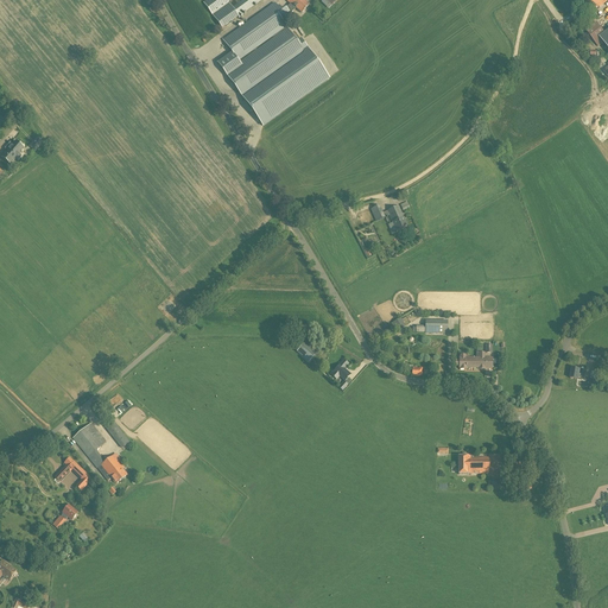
[(207,0),(203,2),(222,30),(263,0),(207,0)]
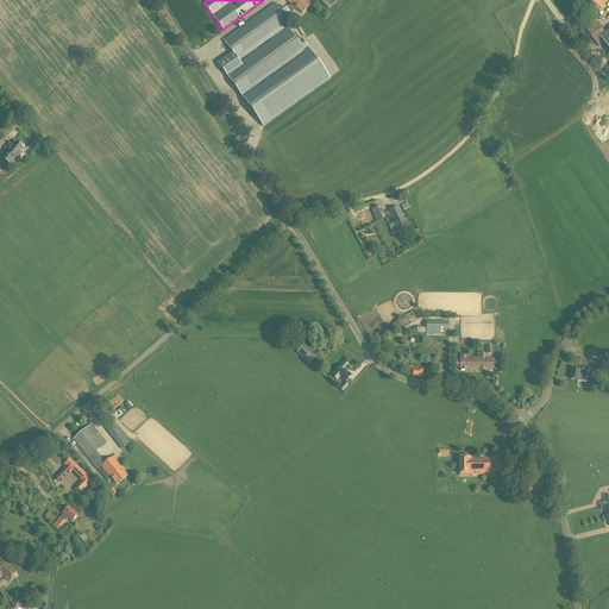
[(286,0),(290,5),(286,10),(290,16),(296,8),(302,14),(309,5),(303,0),(286,0)]
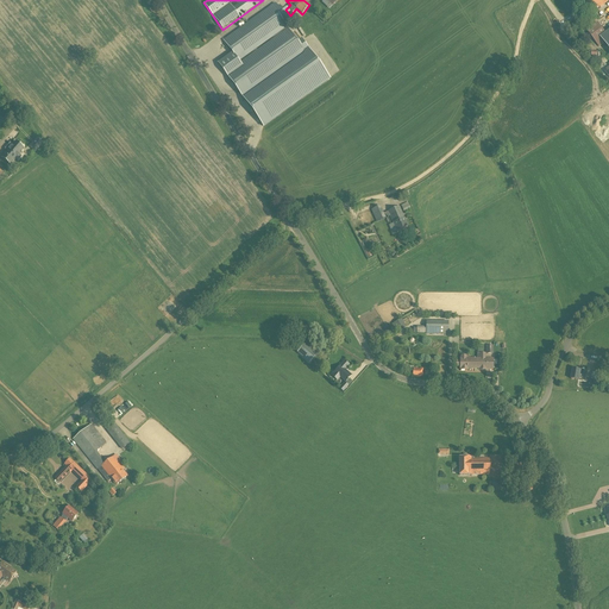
[(600,8),(608,0),(585,0),(594,11),(598,7),(600,8)]
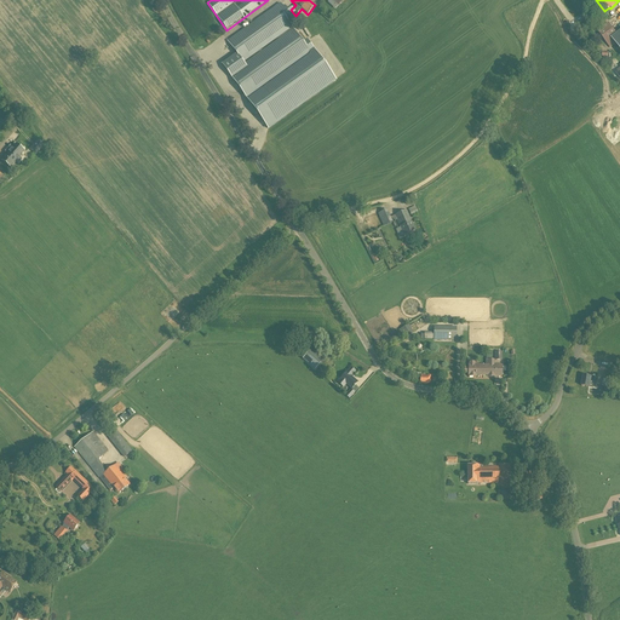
[(227,62),(222,64),(248,101),(268,130),(332,84),(336,81),(308,41),(304,45),(300,40),(290,24),(297,19),(296,16),(291,10),(290,9),(286,9),(281,4),(280,3),(258,18),(227,41),(237,56),(231,58),(227,62)]
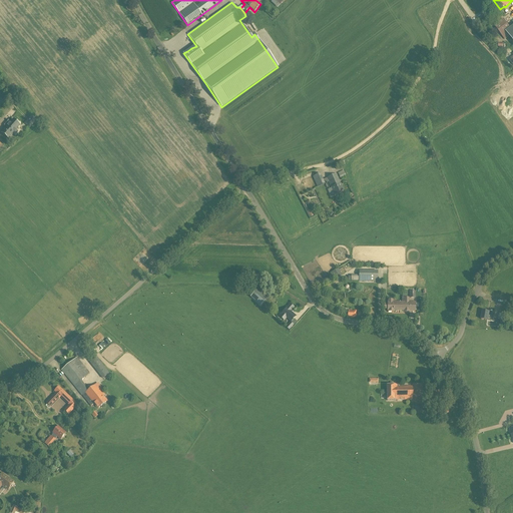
[(512,41),(512,25),(510,28),(504,19),(494,25),(505,40),(509,37),(512,41)]
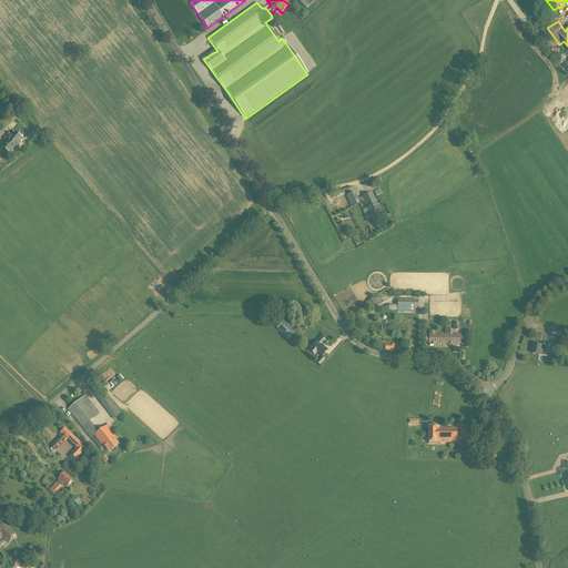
[(36,129),(30,135),(36,140),(41,133),(36,129)]
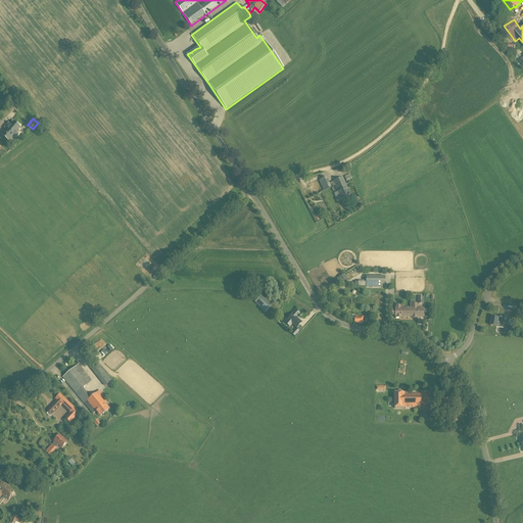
[(13,122),(6,130),(13,137),(16,139),(19,134),(17,132),(20,129),(13,122)]
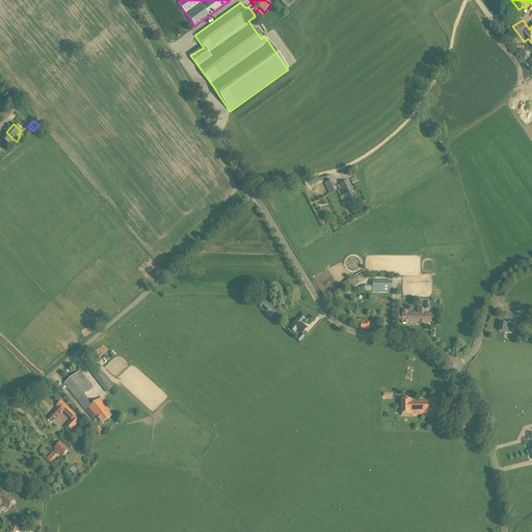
[(1,138),(9,144),(11,141),(12,141),(14,139),(6,132),(5,134),(1,138)]
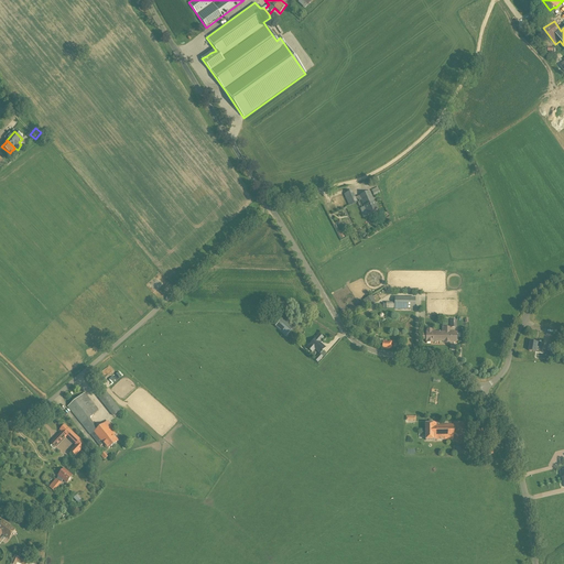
[(357,202),(353,191),(345,194),(349,205),(357,202)]
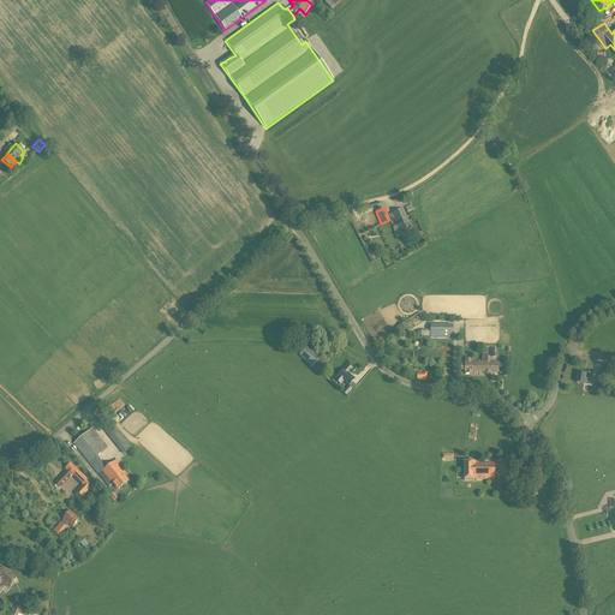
[(412,230),(402,209),(392,214),(396,226),(401,234),(412,230)]
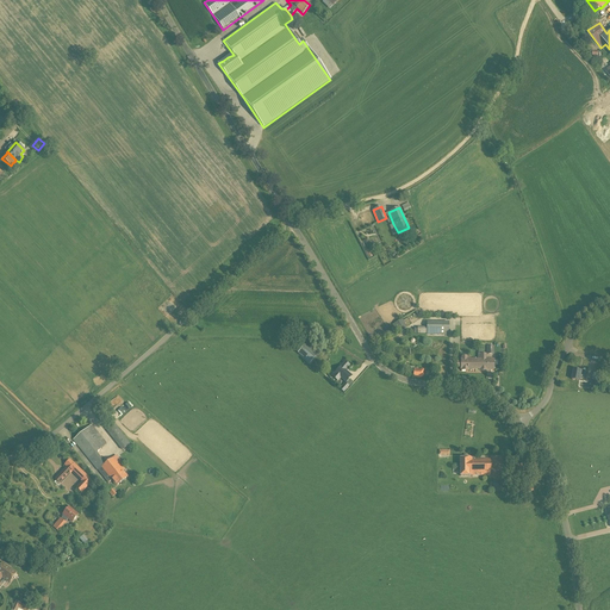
[(396,332),(406,327),(403,319),(392,325),(396,332)]
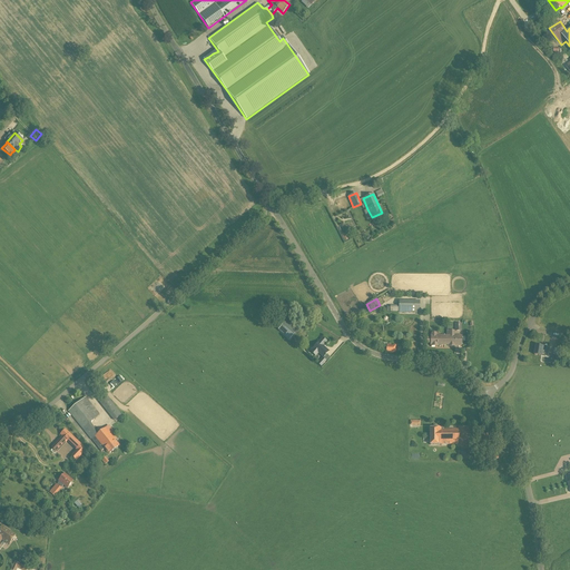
[(419,313),(420,302),(400,302),(399,313),(419,313)]
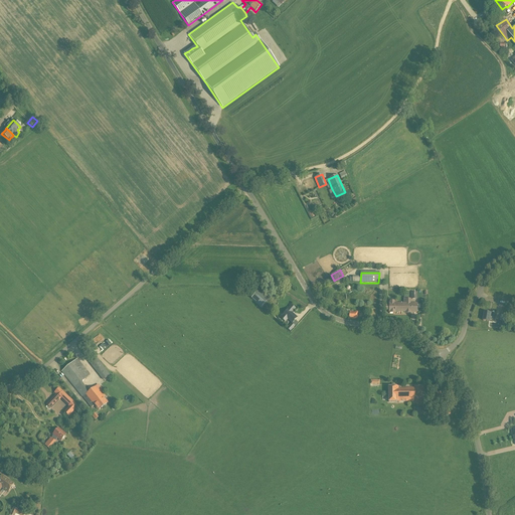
[(250,299),(262,308),(268,301),(258,291),(250,299)]
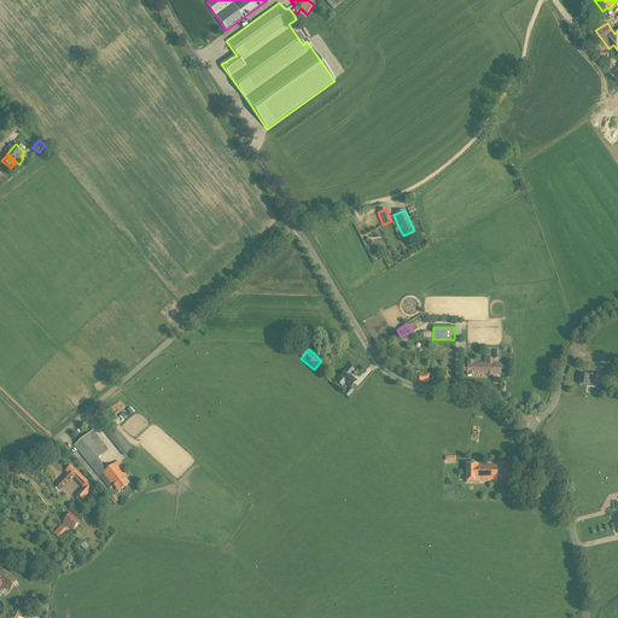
[(487,375),(494,377),(494,375),(501,375),(501,365),(493,365),(493,359),(488,359),(488,365),(484,365),(484,368),(483,368),(483,371),(481,369),(481,374),(487,374),(487,375)]
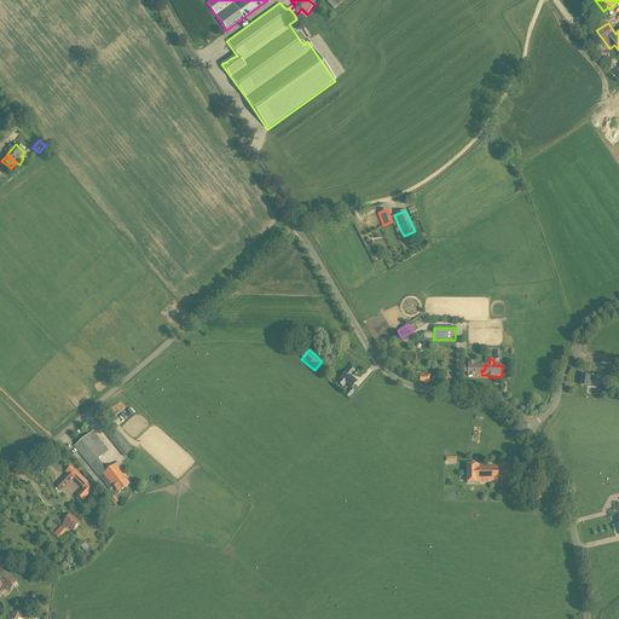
[(475,375),(481,375),(481,370),(484,371),(484,369),(485,369),(485,365),(474,364),(474,362),(469,362),(469,364),(468,364),(468,366),(463,366),(463,372),(468,374),(468,375),(468,376),(475,376),(475,375)]
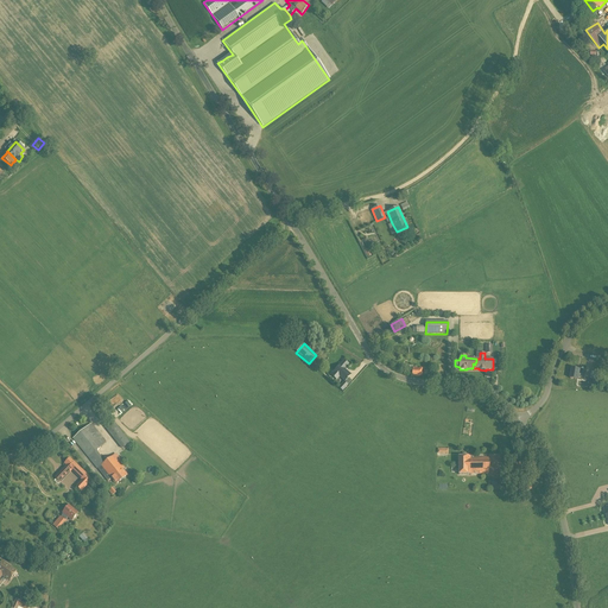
[(344,369),(348,365),(343,360),(341,365),(340,363),(334,372),(331,375),(336,380),(340,377),(344,381),(350,375),(344,369)]
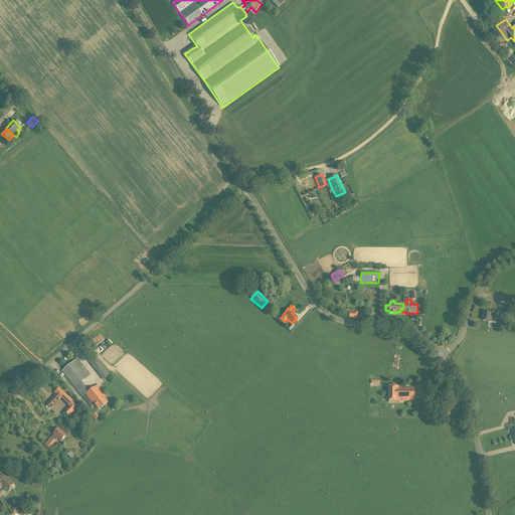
[(357,320),(357,312),(349,311),(349,319),(357,320)]
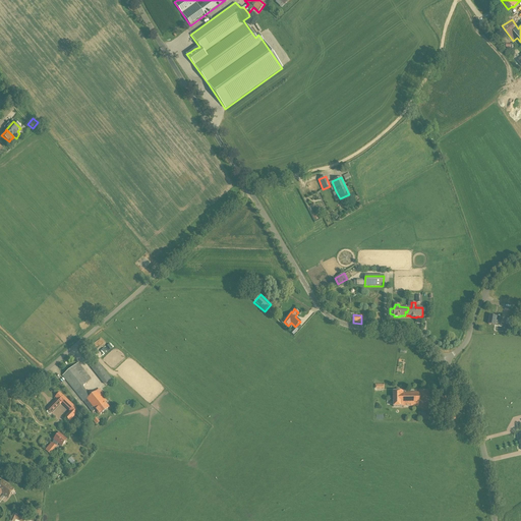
[(497,317),(490,316),(488,325),(496,326),(496,327),(500,327),(500,332),(506,333),(507,326),(501,326),(502,317),(497,316),(497,317)]
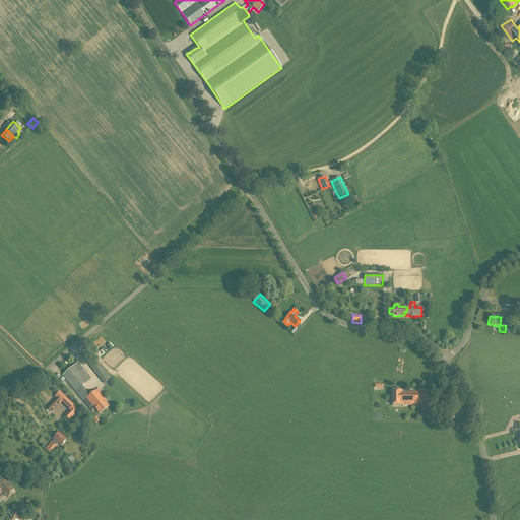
[(293,335),(298,330),(295,326),(289,332),(293,335)]
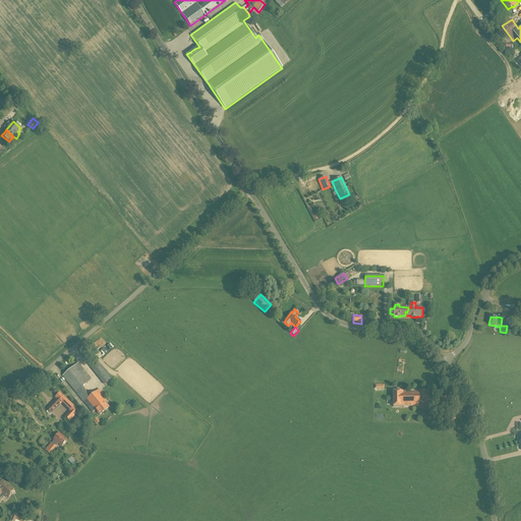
[(104,385),(111,380),(97,360),(90,366),(104,385)]
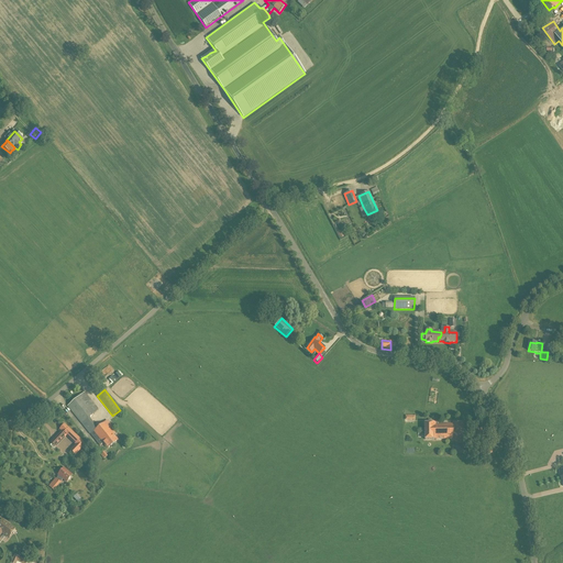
[(98,428),(90,418),(98,410),(84,393),(67,407),(89,434),(90,434),(95,440),(99,446),(103,443),(108,449),(118,440),(114,435),(114,434),(112,431),(114,429),(108,420),(105,423),(98,428)]
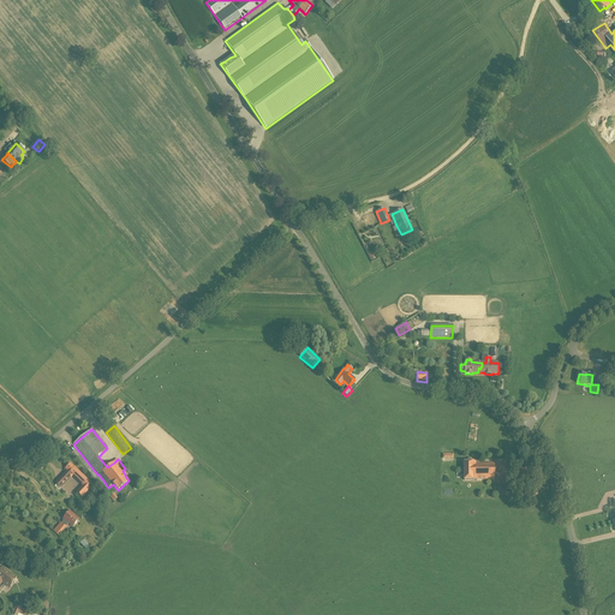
[(464,463),(464,481),(472,481),(472,479),(494,479),(494,463),(476,463),(464,463)]
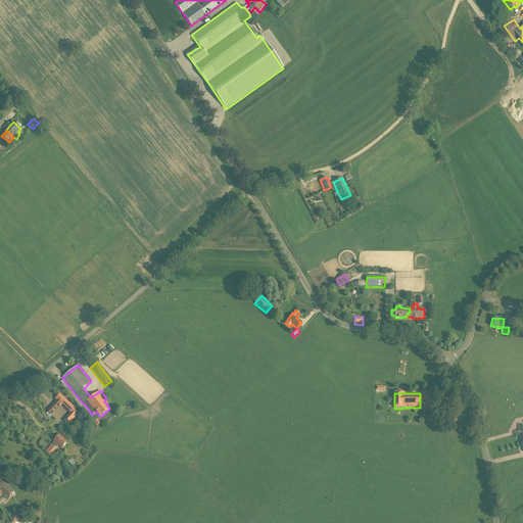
[(60,406),(61,405),(62,406),(66,400),(59,394),(55,398),(57,400),(55,401),(49,409),(54,413),(60,406)]
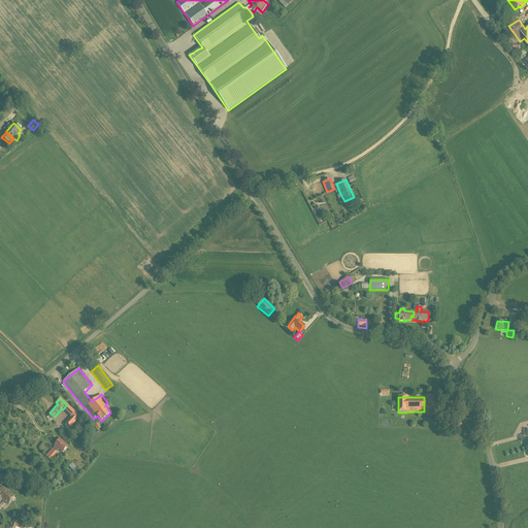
[(70,427),(74,423),(79,417),(74,411),(70,417),(71,417),(69,419),(66,422),(66,423),(68,425),(70,427)]
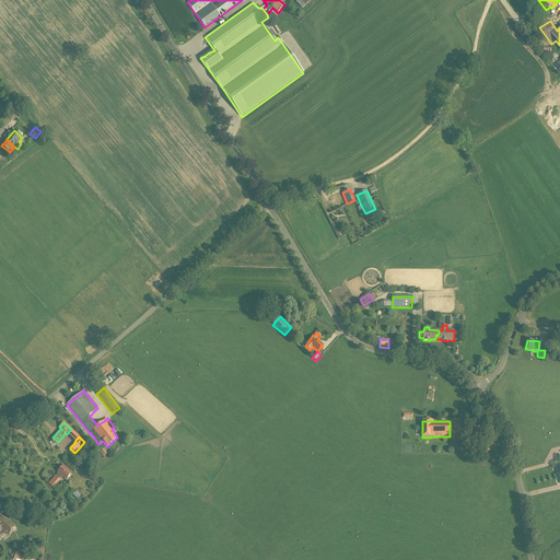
[(58,474),(57,475),(60,478),(62,477),(66,479),(72,473),(63,466),(58,473),(58,474)]
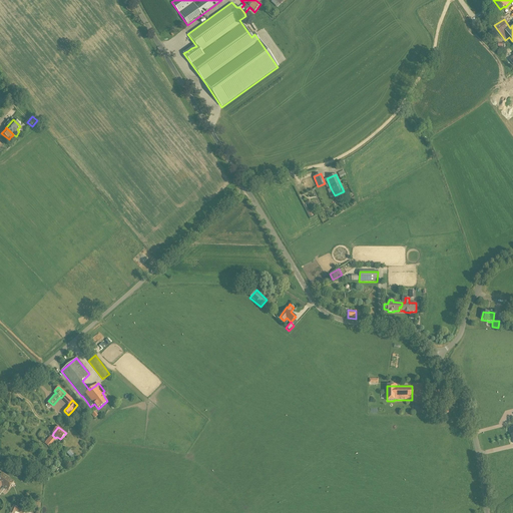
[(0,475),(0,488),(2,486),(8,490),(14,482),(2,473),(0,475)]
